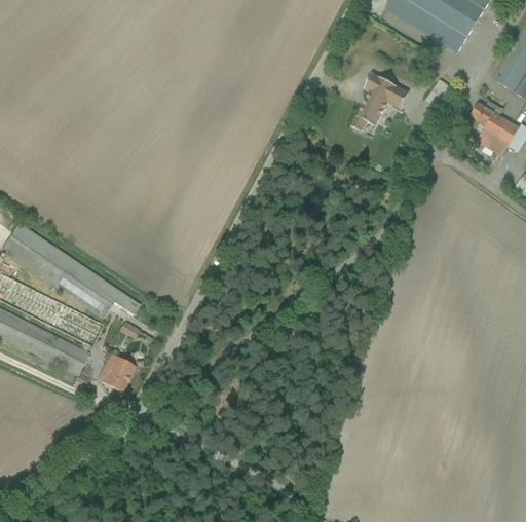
[(388,0),(384,7),(457,52),(489,0),(388,0)]
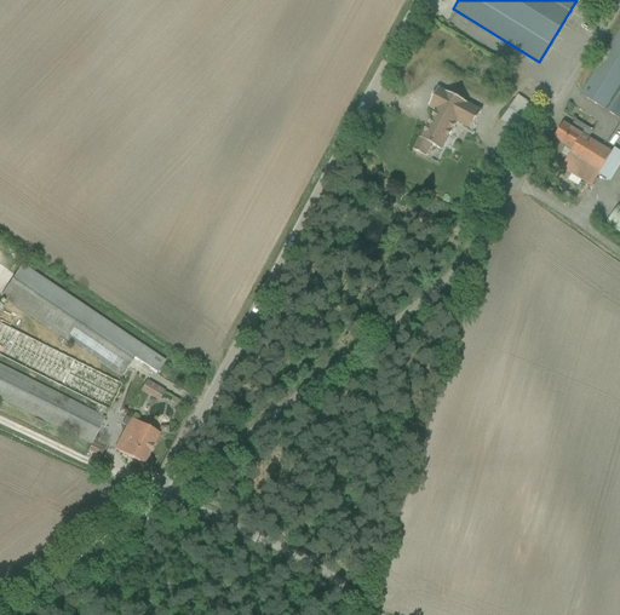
[(619,26),(581,91),(603,105),(619,79),(619,26)]
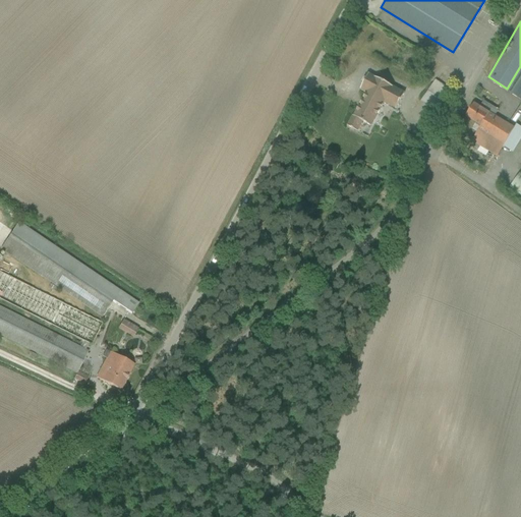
[(396,106),(404,91),(368,71),(360,87),(365,90),(347,123),(358,129),(363,119),(371,123),(384,100),(396,106)]
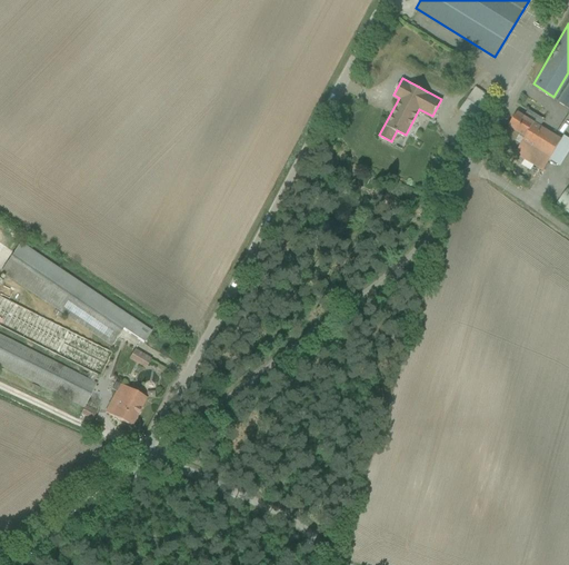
[(568,80),(557,99),(568,106),(568,80)]
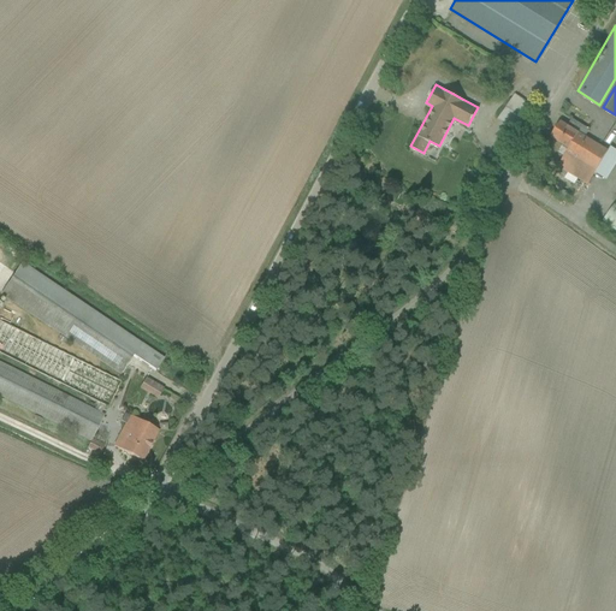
[(497,116),(516,129),(533,104),(515,92),(497,116)]
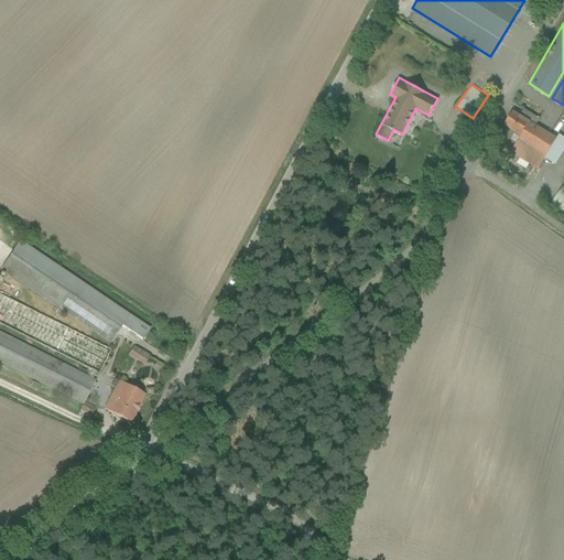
[(545,155),(557,135),(535,121),(540,116),(523,106),(519,112),(513,109),(505,124),(521,133),(511,150),(538,167),(545,155)]
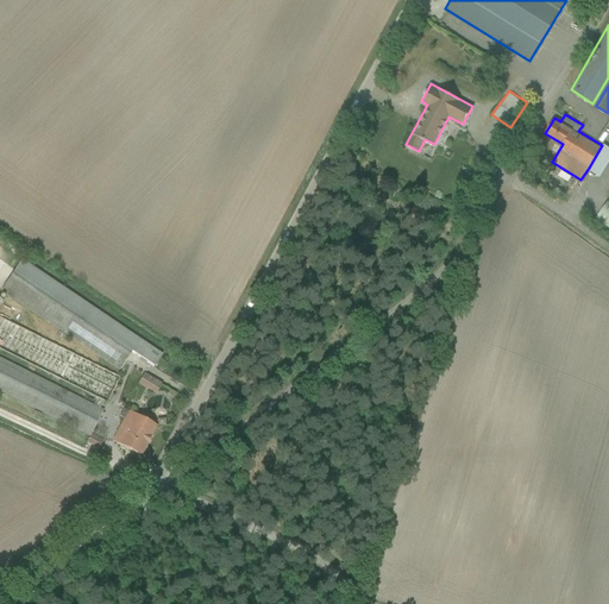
[(602,145),(589,168),(600,174),(608,158),(608,145),(603,142),(602,145)]
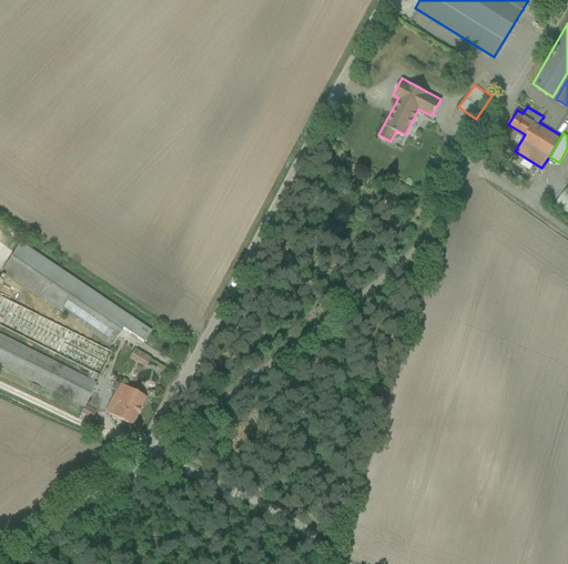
[(567,184),(555,202),(567,212),(567,184)]
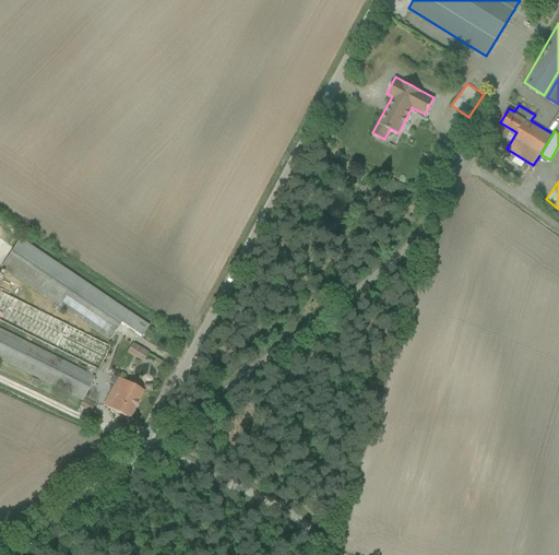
[(149,322),(20,236),(0,263),(109,338),(120,320),(141,334),(149,322)]
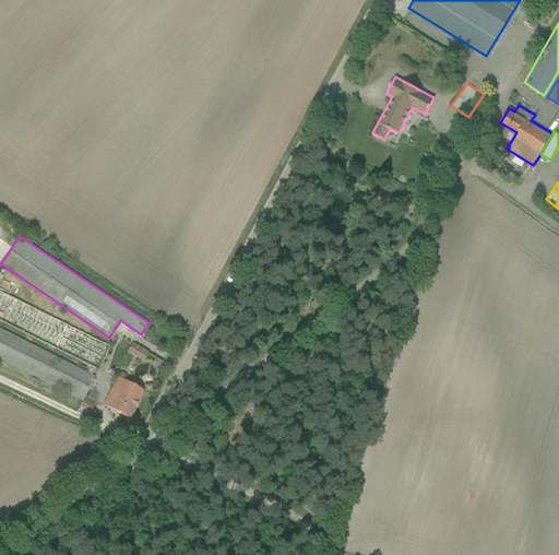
[(97,367),(109,343),(0,287),(0,319),(26,332),(33,335),(47,342),(55,346),(81,359),(79,363),(87,368),(87,369),(92,372),(95,366),(97,367)]
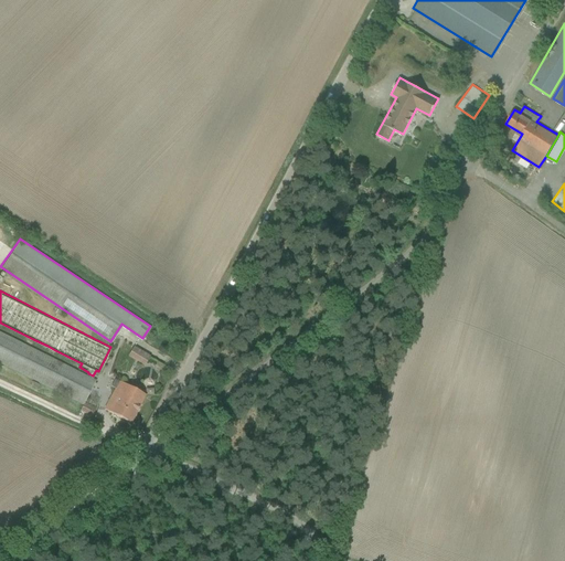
[(62,314),(63,310),(55,305),(50,313),(62,321),(65,316),(62,314)]
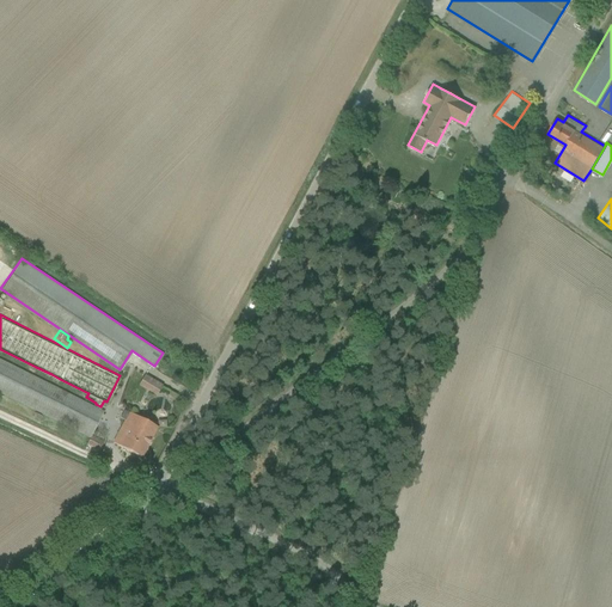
[(26,369),(0,355),(0,391),(90,435),(86,442),(90,443),(89,446),(97,449),(98,447),(99,448),(103,440),(92,434),(104,409),(101,406),(96,404),(56,385),(60,379),(51,374),(48,380),(34,373),(36,367),(29,363),(26,369)]
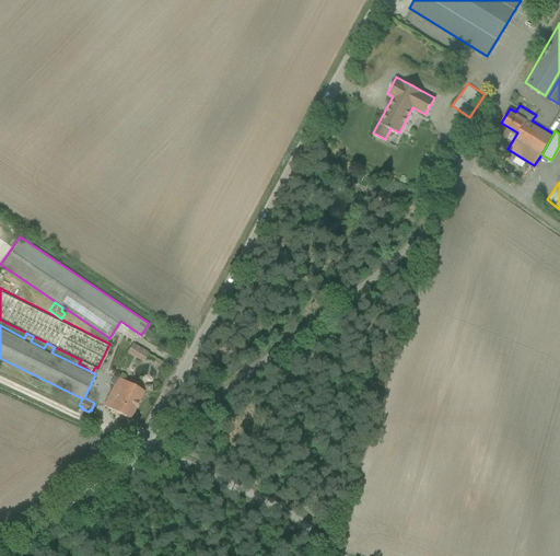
[(149,349),(132,340),(127,350),(143,359),(149,349)]
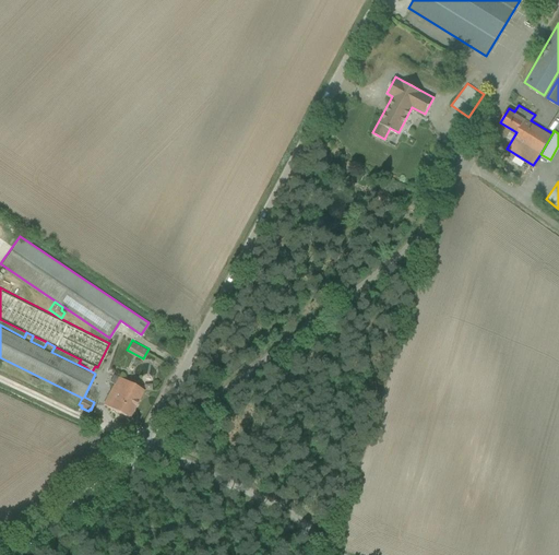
[(103,401),(129,415),(143,388),(114,373),(109,379),(113,381),(103,401)]
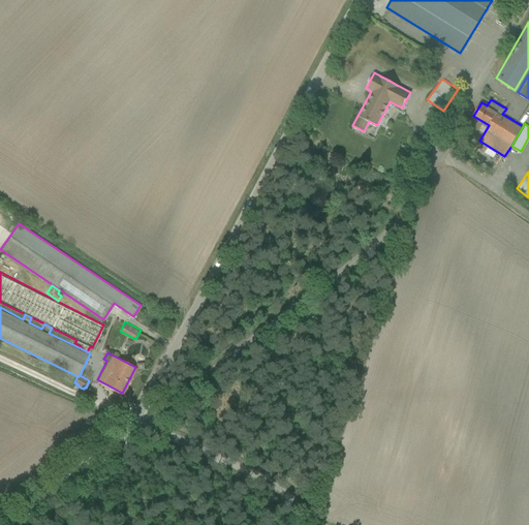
All buildings are outlined.
